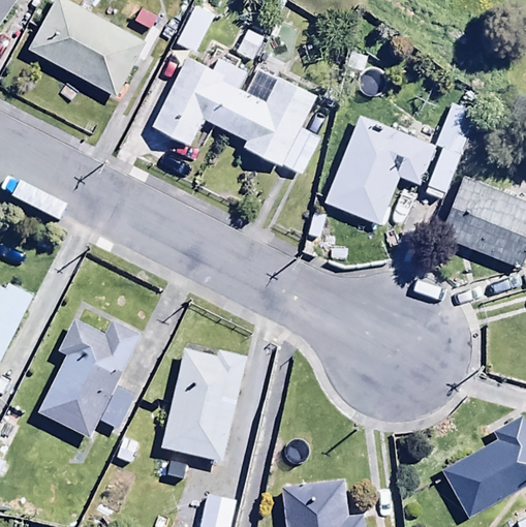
[(0,0),(0,25),(17,0),(0,0)]
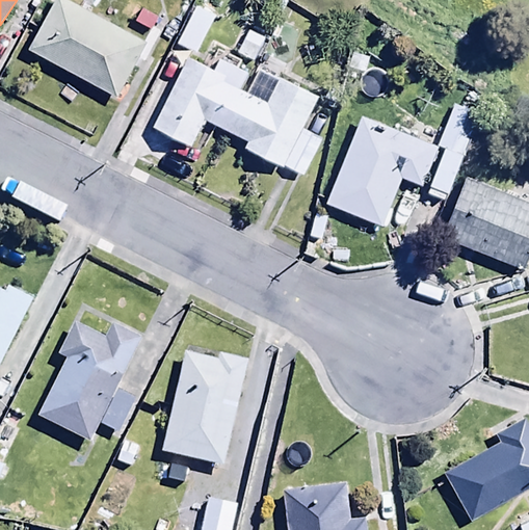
[(69,0),(53,0),(27,48),(116,98),(147,44),(69,0)]
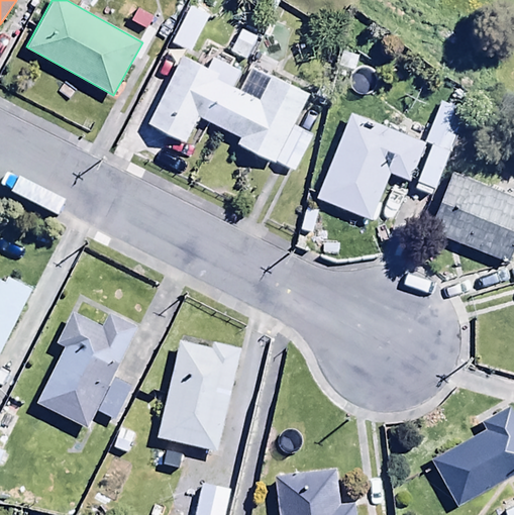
[(216,19),(192,8),(176,42),(201,55),(216,19)]
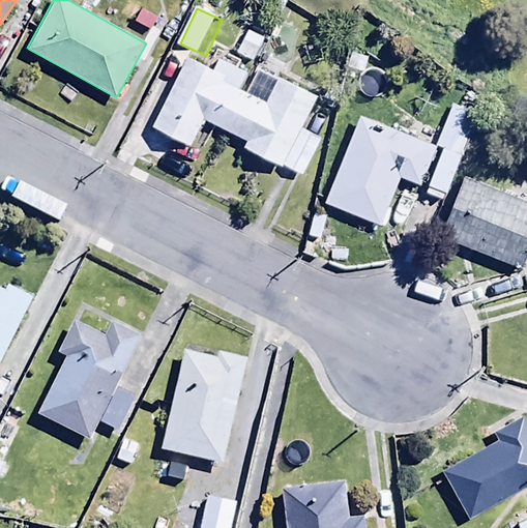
[(279,75),(265,103),(222,82),(225,76),(185,56),(151,126),(192,146),(204,121),(246,142),(243,147),(284,167),(319,94),(279,75)]
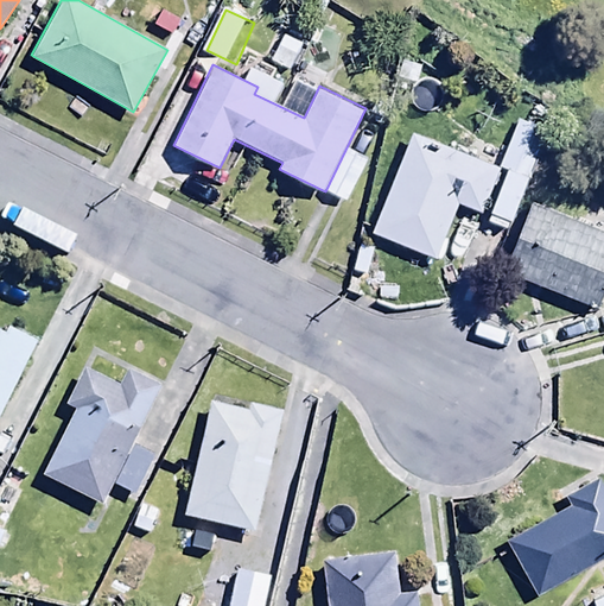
[(546,128),(517,119),(501,170),(506,172),(490,219),(514,226),(546,128)]
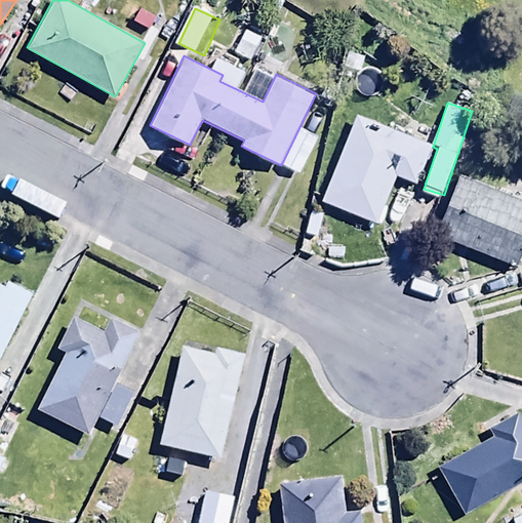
[(321,201),(376,224),(395,176),(415,185),(432,144),(357,113),(321,201)]
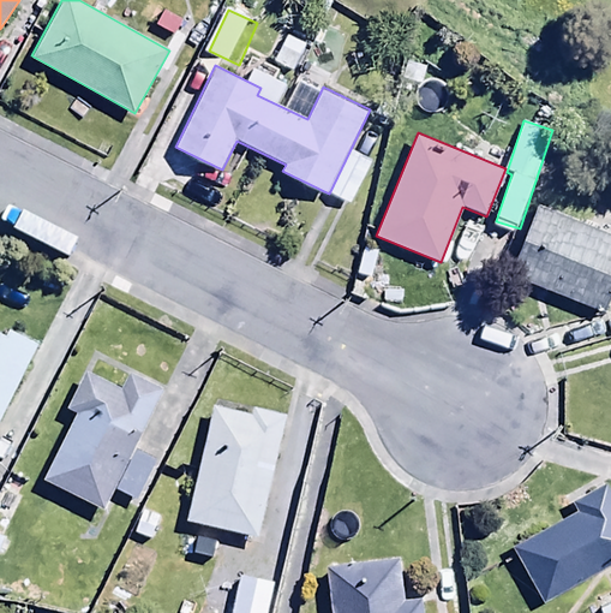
[(610,233),(535,203),(508,273),(604,313),(610,296),(610,233)]
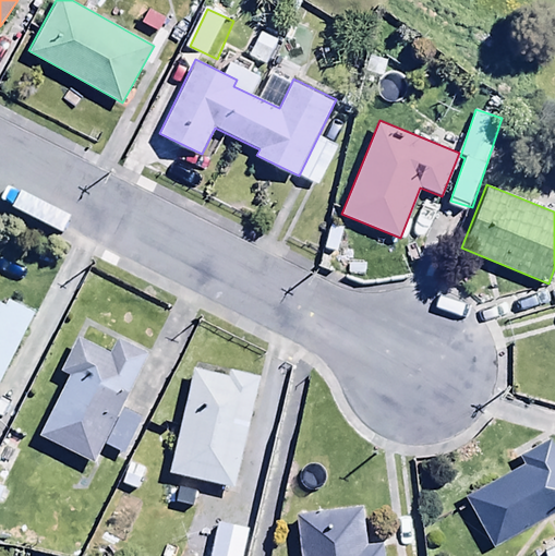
[(0,385),(34,315),(5,302),(4,306),(0,304),(0,385)]
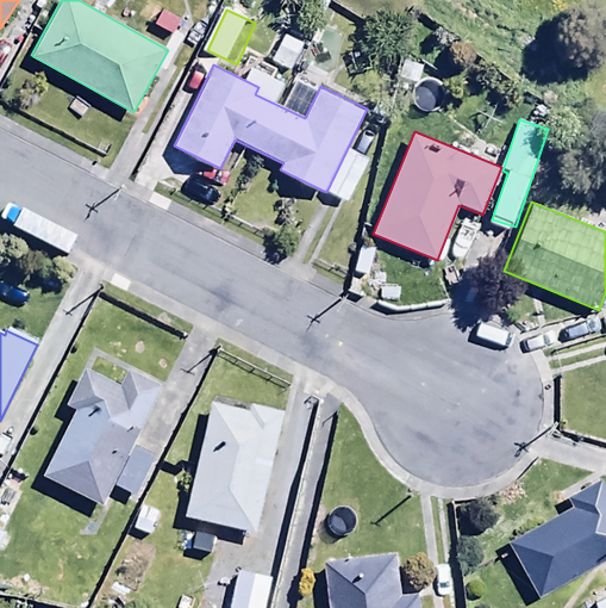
[(156,456),(132,445),(136,436),(143,439),(166,390),(127,371),(119,388),(85,372),(67,410),(75,414),(45,478),(104,506),(111,489),(136,500),(156,456)]
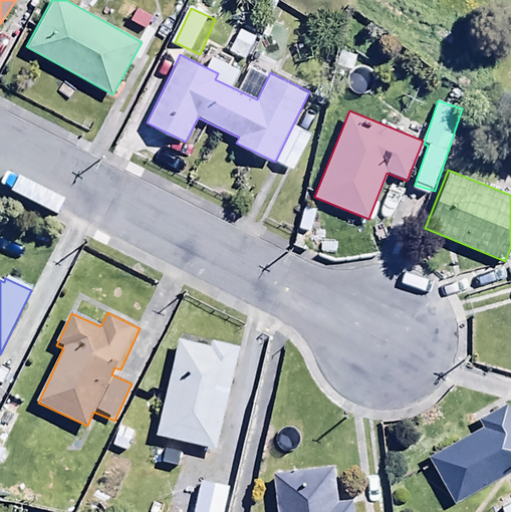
[(209,347),(179,340),(156,437),(214,452),(239,348),(210,341),(209,347)]
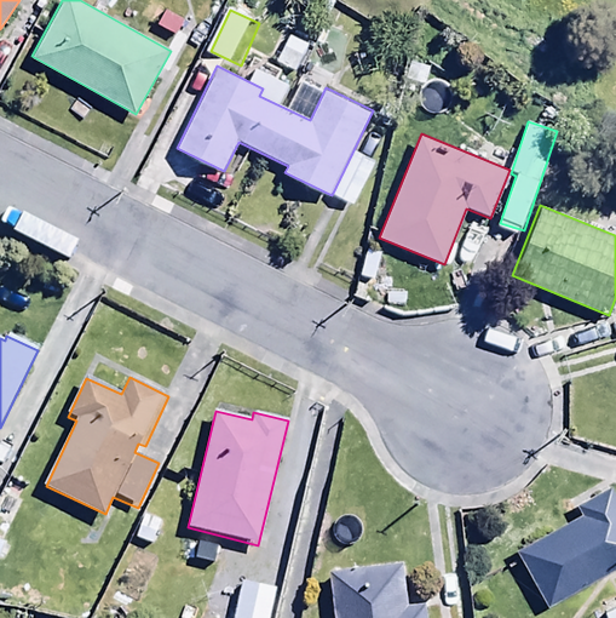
[(615,497),(610,486),(577,503),(582,514),(517,549),(548,607),(615,571),(615,497)]
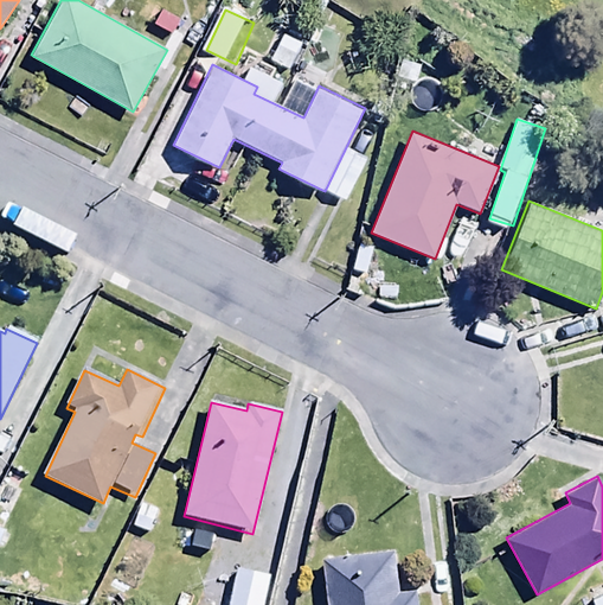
[(399,594),(396,556),(324,564),(327,604),(421,604),(421,592),(399,594)]
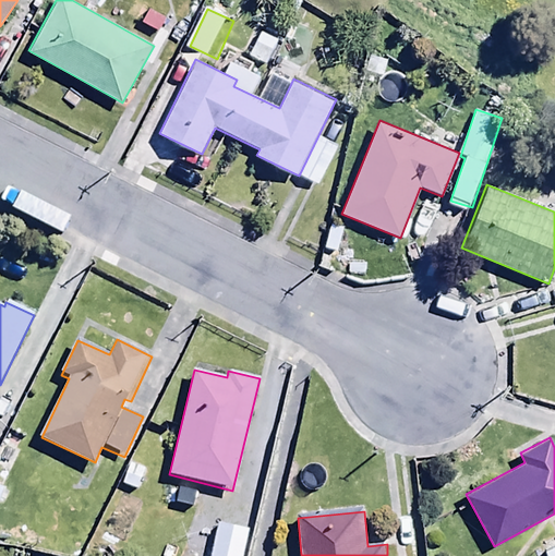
[(244,555),(250,530),(217,523),(209,555),(244,555)]
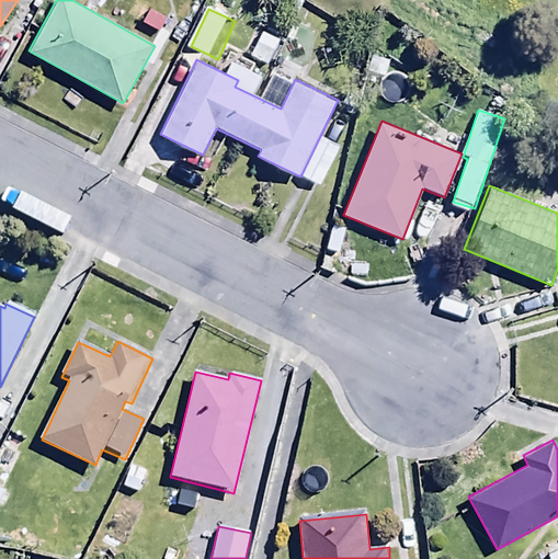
[(557,549),(548,554),(549,558),(557,558),(557,549)]
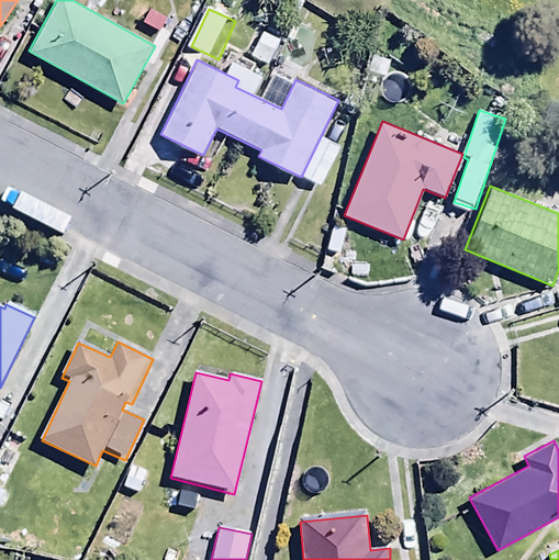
All buildings are outlined.
